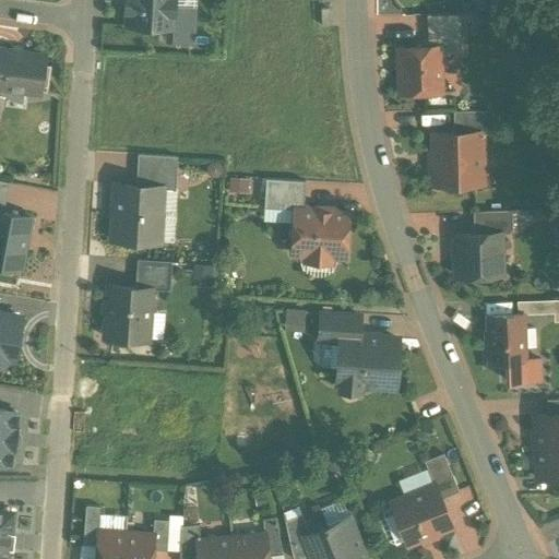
[(125,0),(125,10),(127,10),(127,25),(171,27),(173,0),(125,0)]
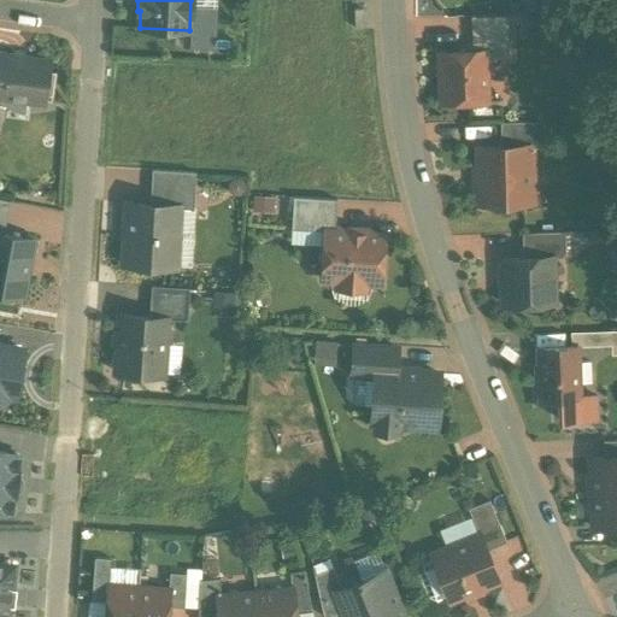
[(506,13),(470,15),(471,51),(483,51),(485,59),(509,58),(506,13)]
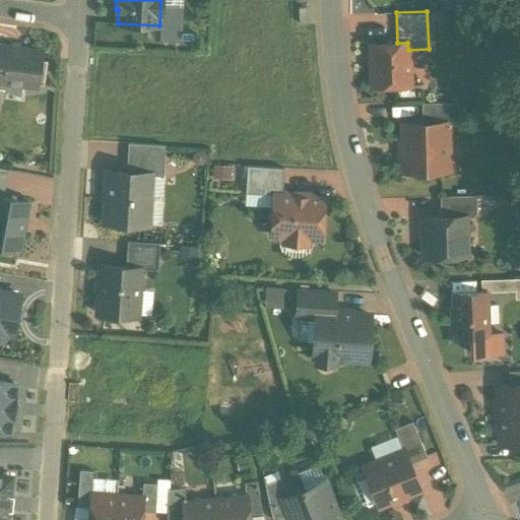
[(397,43),(370,45),(372,85),(409,83),(408,50),(407,43),(397,43)]
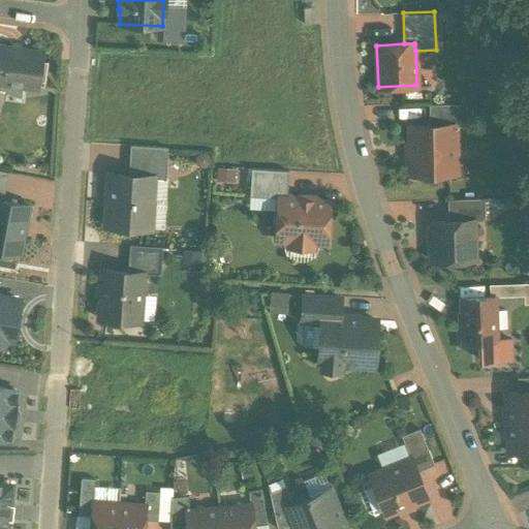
[(27,50),(0,45),(0,82),(20,85),(20,86),(38,89),(43,52),(41,52),(41,53),(27,51),(27,50)]
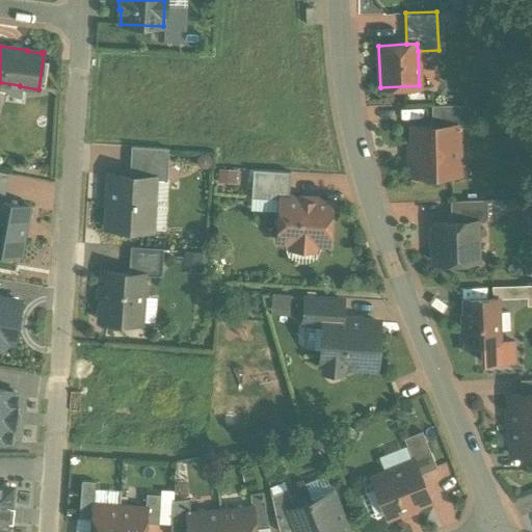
[(469,104),(430,105),(431,126),(458,125),(458,127),(469,127),(469,104)]
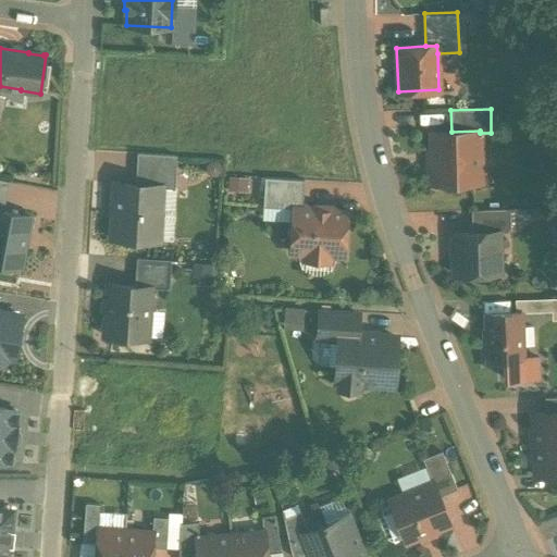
[(452,132),(432,132),(432,159),(428,159),(429,184),(472,183),(472,166),(481,166),(480,133),(480,131),(452,132)]
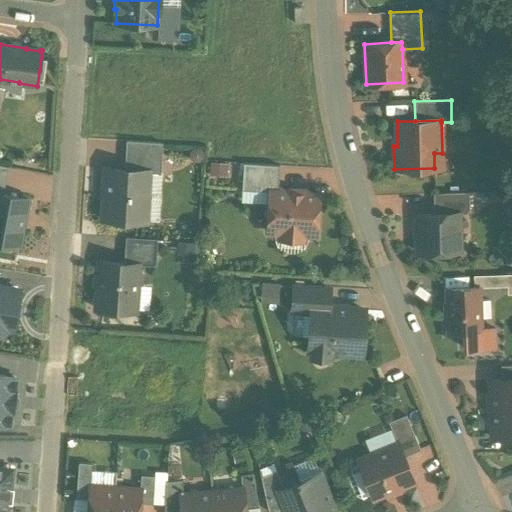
[(162,143),(126,141),(124,171),(148,172),(148,173),(160,174),(162,143)]
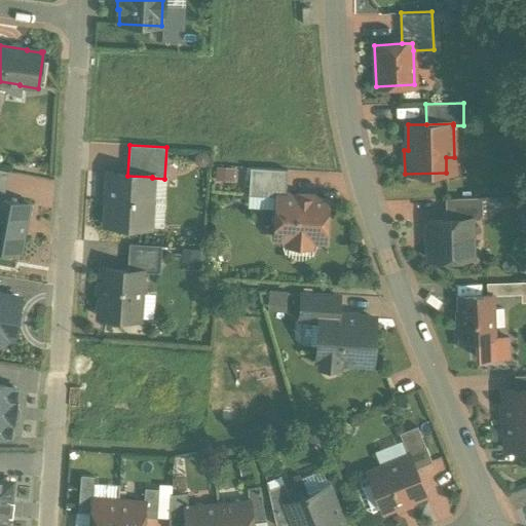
[(287,170),(250,167),(248,195),(277,196),(285,197),(287,170)]
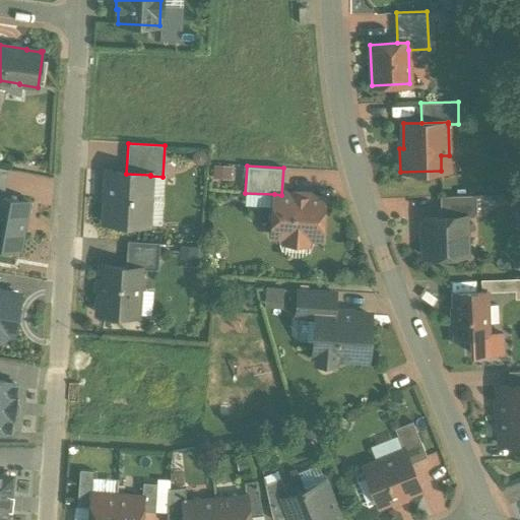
[(126,174),(107,172),(104,222),(106,222),(106,221),(145,223),(144,225),(147,225),(150,176),(150,175),(126,174)]
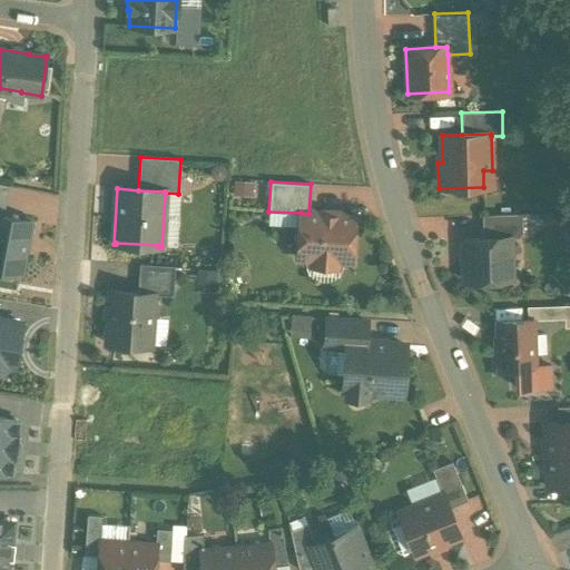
[(354,216),(331,215),(328,213),(317,212),(315,214),(308,214),(301,213),(300,227),(294,232),(294,238),(298,243),(297,257),(351,261),(354,216)]
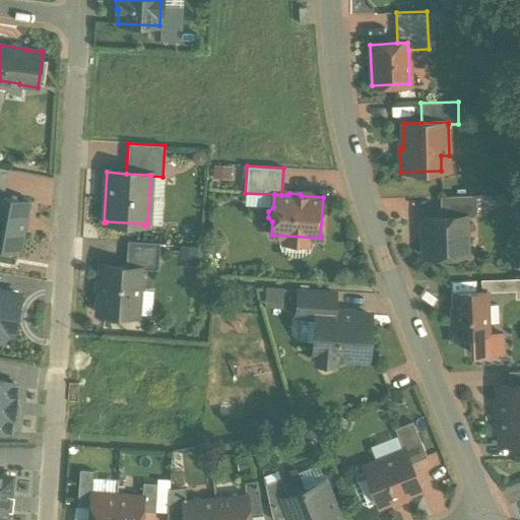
[(476,194),(440,196),(440,216),(464,216),(464,217),(472,217),(476,212),(476,194)]
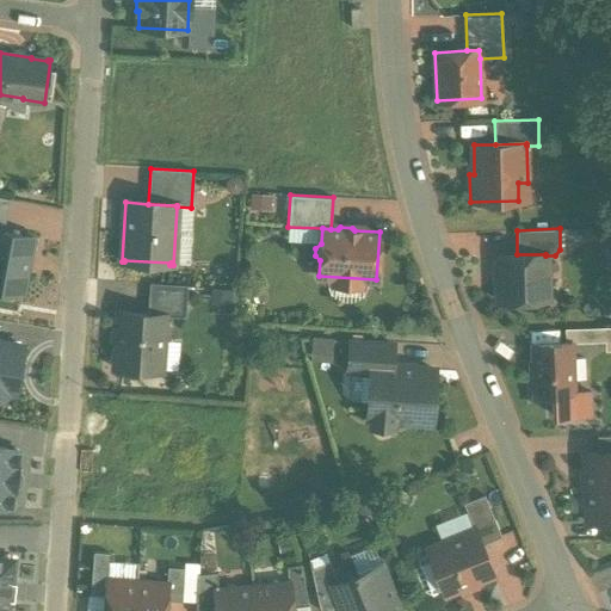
[(4,233),(0,232),(0,287),(23,291),(25,278),(28,279),(29,269),(26,269),(32,238),(4,233)]
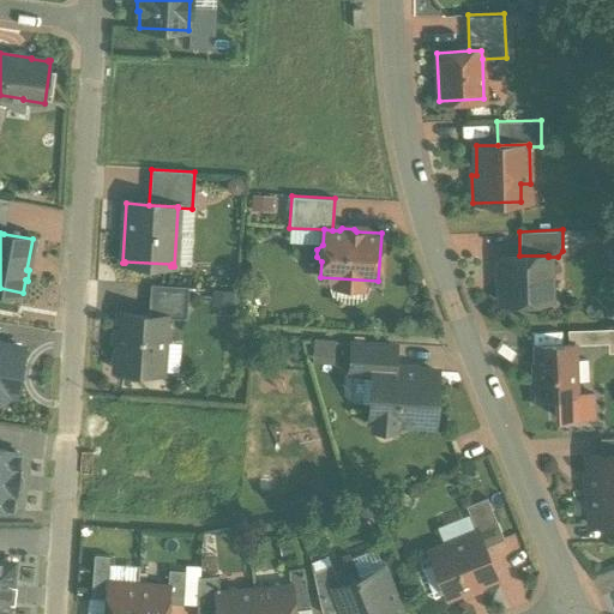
[(519,256),(499,257),(500,302),(518,301),(523,307),(533,306),(537,301),(537,293),(541,289),(549,289),(548,257),(548,256),(519,256)]
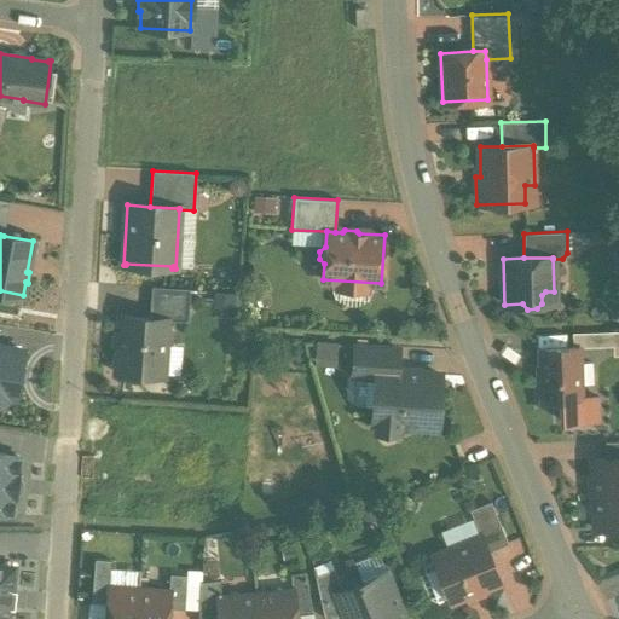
[(190,289),(151,287),(150,312),(187,314),(190,289)]
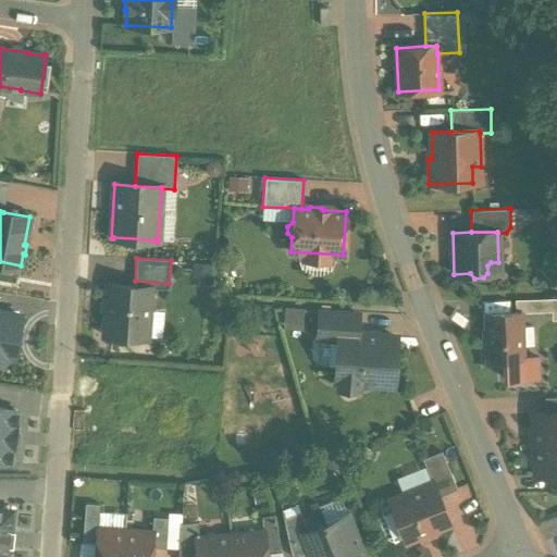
[(150,287),(108,284),(104,336),(147,338),(148,311),(152,308),(153,297),(149,294),(150,287)]
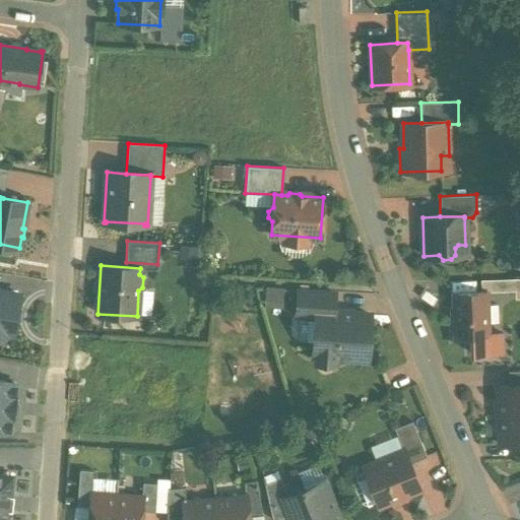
[(515,279),(480,280),(480,291),(484,291),(515,290),(515,279)]
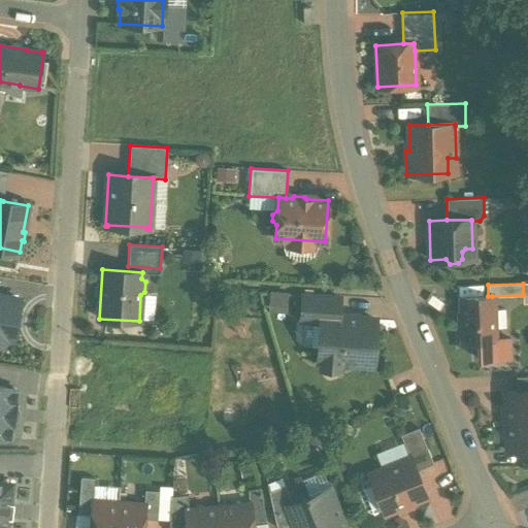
[(286,293),(269,292),(269,309),(282,309),(283,301),(286,301),(286,293)]
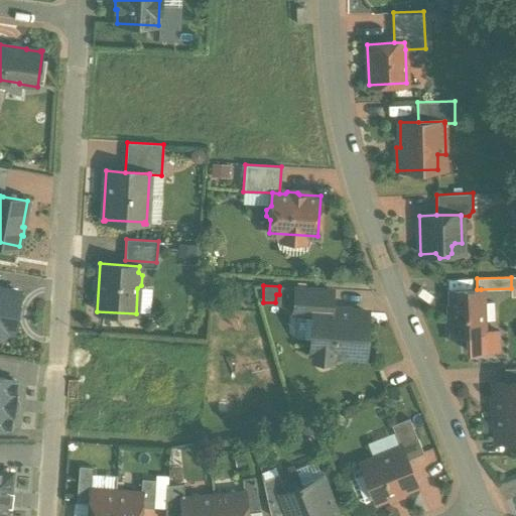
[(332,290),(295,288),(294,314),(312,315),(312,308),(331,309),(332,290)]
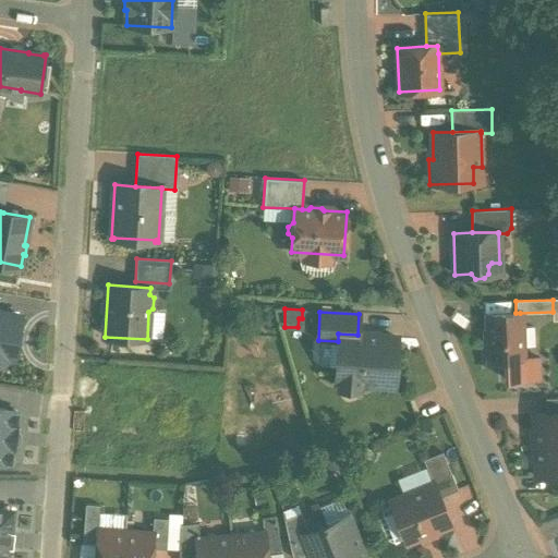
[(0,313),(0,365),(3,364),(7,358),(14,359),(21,316),(0,313)]
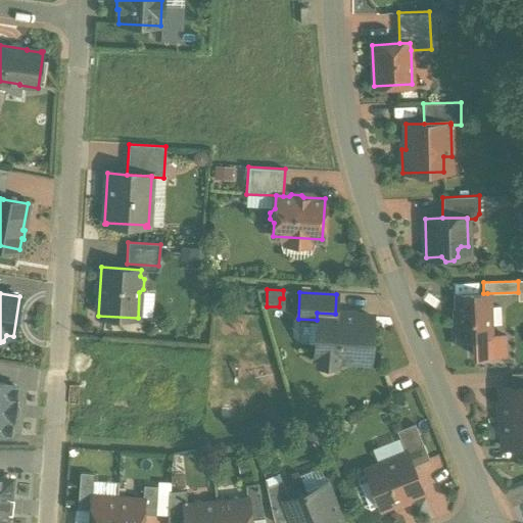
[(483,293),(457,294),(458,339),(473,338),(474,355),(506,354),(505,336),(489,336),(488,324),(500,324),(500,306),(488,306),(487,293),(483,293)]
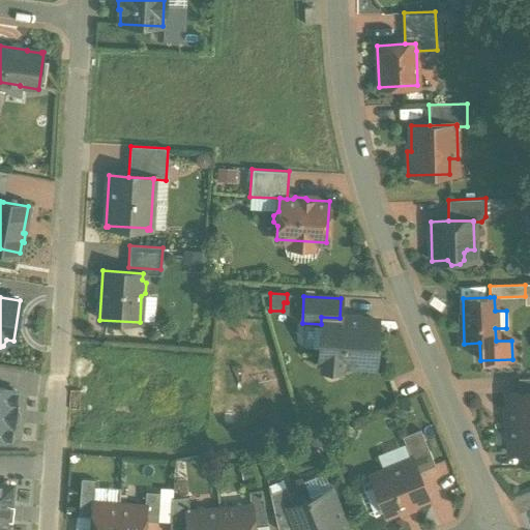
[(340,318),(321,317),(321,324),(318,363),(322,363),(326,367),(336,369),(342,364),(374,366),(377,320),(340,318)]
